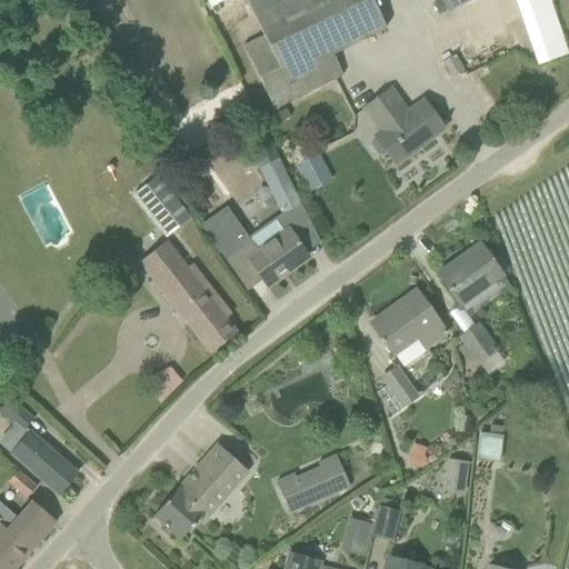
[(332,55),(386,29),(371,0),(288,0),(255,17),(263,37),(243,47),(273,109),(342,76),(332,55)]
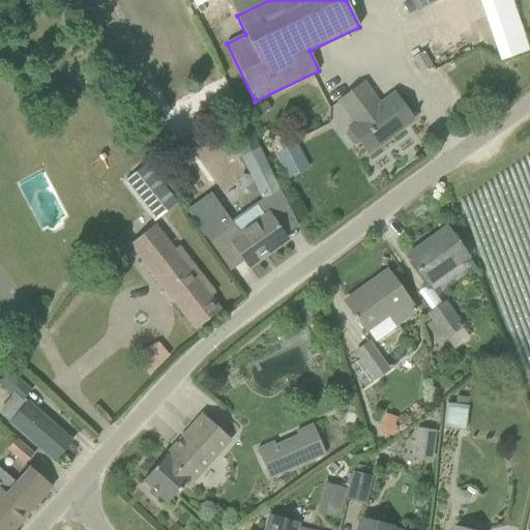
[(528,51),(510,0),(481,0),(502,59),(528,51)]
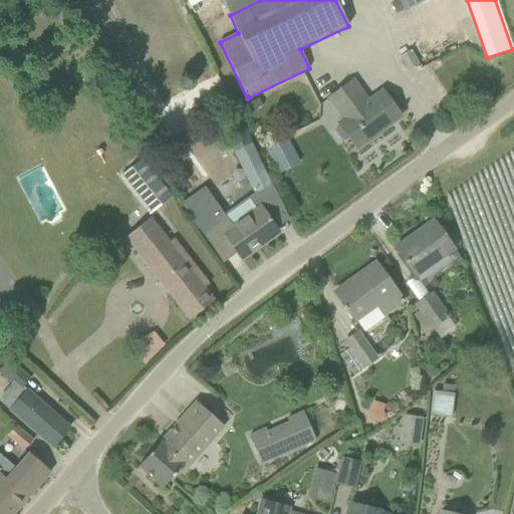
[(409,70),(419,64),(411,50),(401,56),(409,70)]
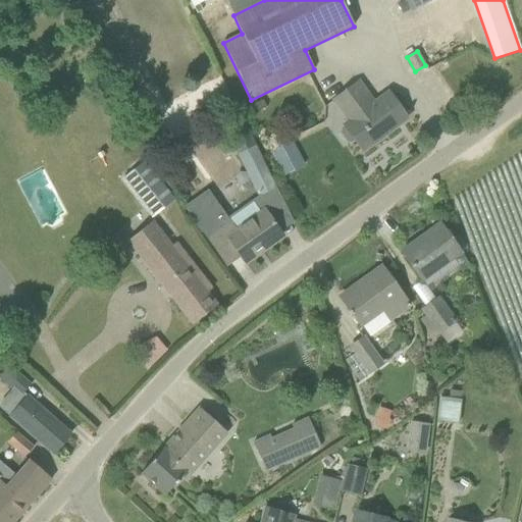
[(389,93),(374,104),(359,83),(330,103),(346,124),(344,126),(362,151),(407,118),(389,93)]
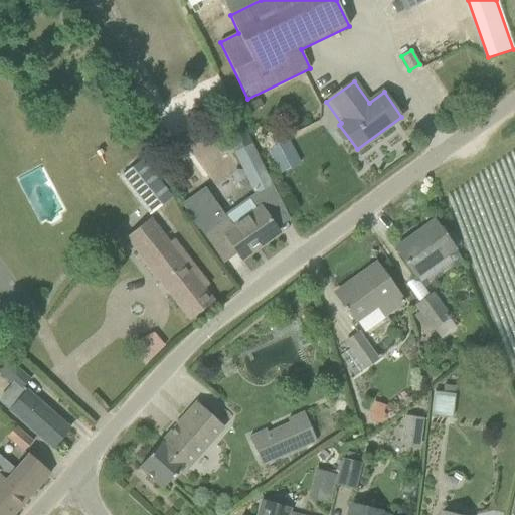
[(265,144),(281,173),(301,163),(286,133),(265,144)]
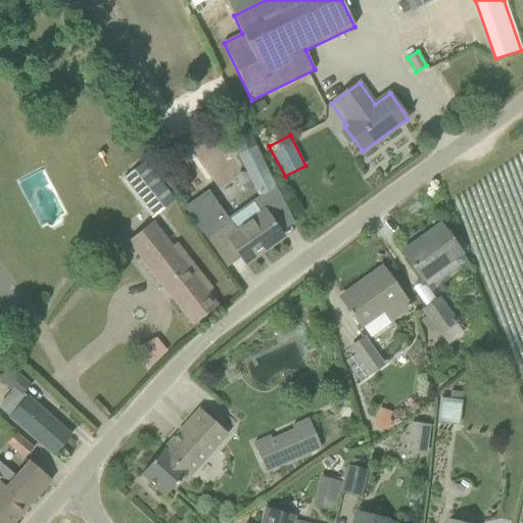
[(277,188),(255,145),(237,154),(257,198),(277,188)]
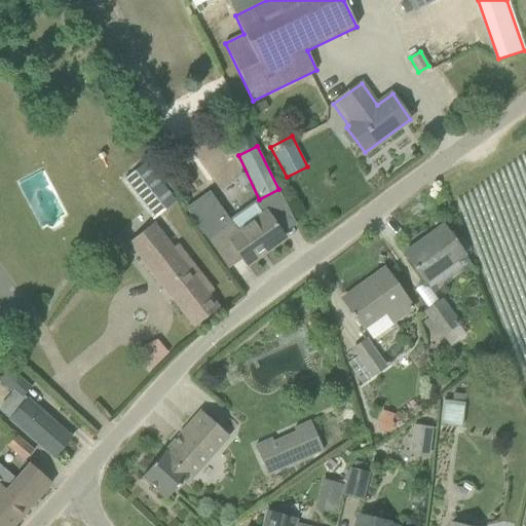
[(147,165),(127,181),(156,218),(176,201),(147,165)]
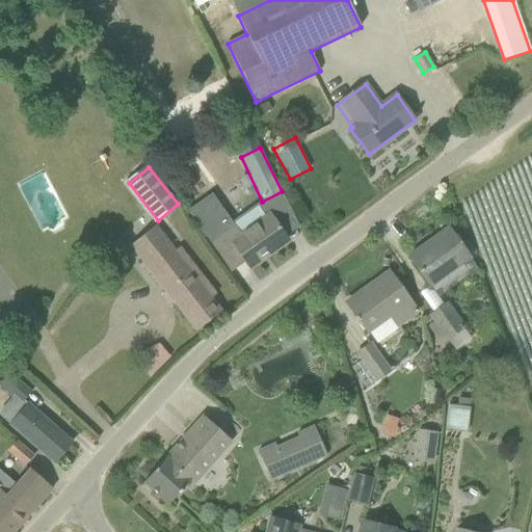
[(243,259),(249,268),(288,241),(269,215),(267,217),(258,205),(231,223),(219,207),(216,210),(212,205),(194,217),(230,268),(243,259)]
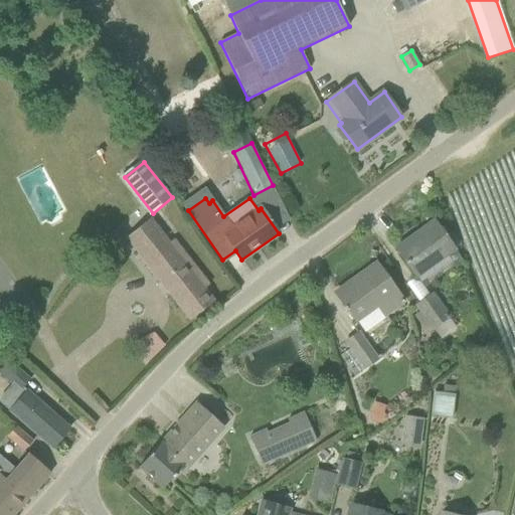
[(126,238),(190,321),(215,302),(205,289),(209,285),(174,240),(170,243),(150,218),(126,238)]
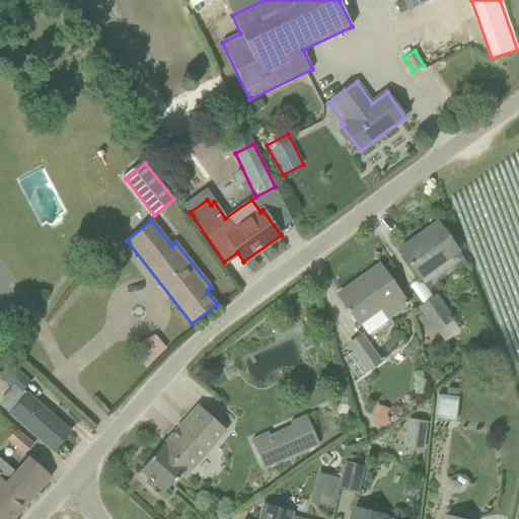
[(457,251),(438,223),(399,250),(420,279),(457,251)]
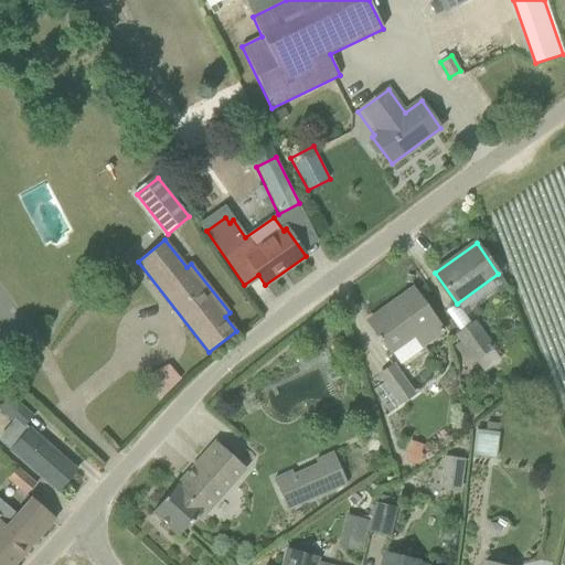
[(444,331),(413,289),(388,306),(391,309),(370,324),(391,353),(414,336),(422,347),(444,331)]
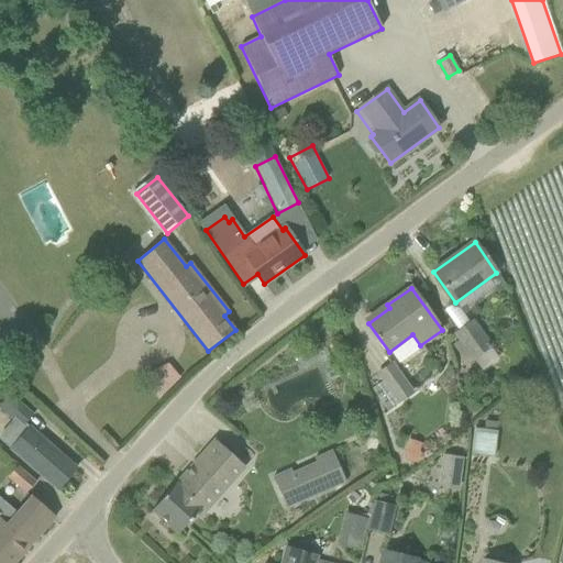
[(474,359),(493,346),(495,345),(475,317),(455,332),(474,359)]
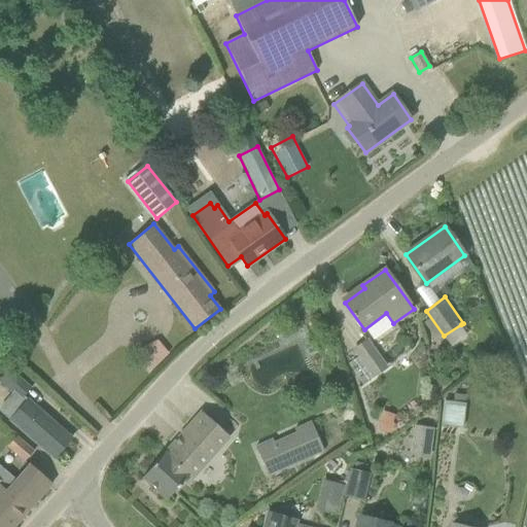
[(386,367),(367,341),(354,350),(374,377),(386,367)]
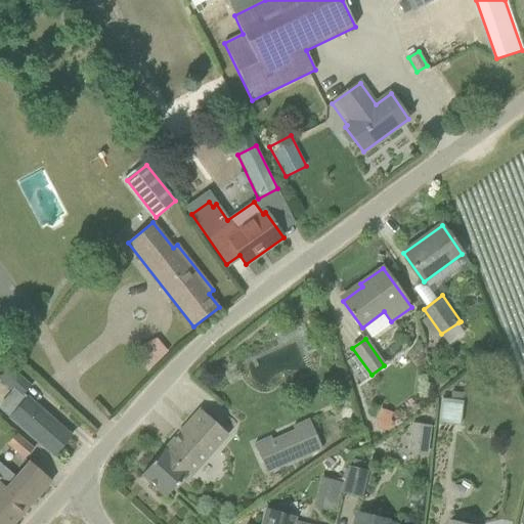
[(0,409),(53,456),(71,436),(24,395),(31,387),(8,367),(0,377),(0,380),(12,391),(0,404),(0,409)]
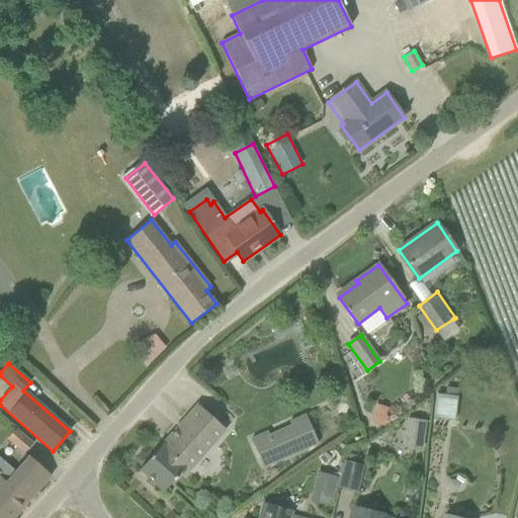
[(458,396),(437,394),(434,418),(455,420),(458,396)]
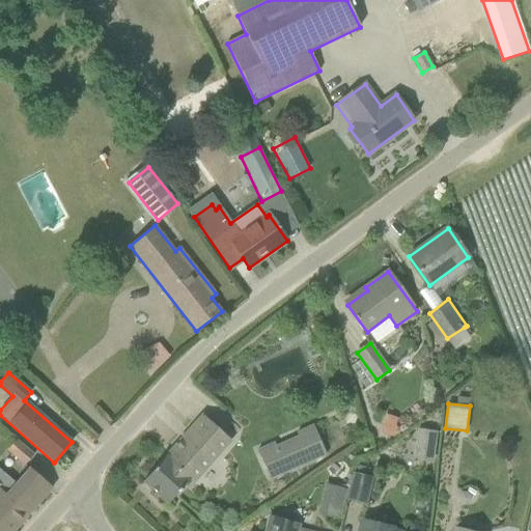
[(392,435),(396,417),(386,414),(382,431),(392,435)]
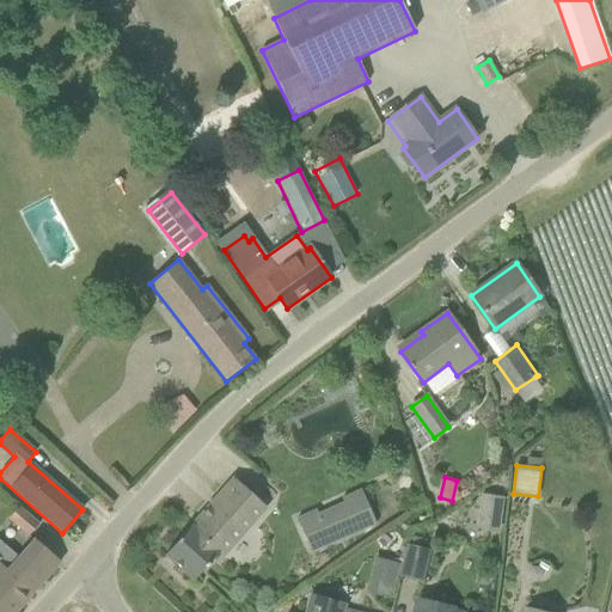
[(219,554),(222,557),(265,508),(234,479),(166,555),(195,580),(219,554)]
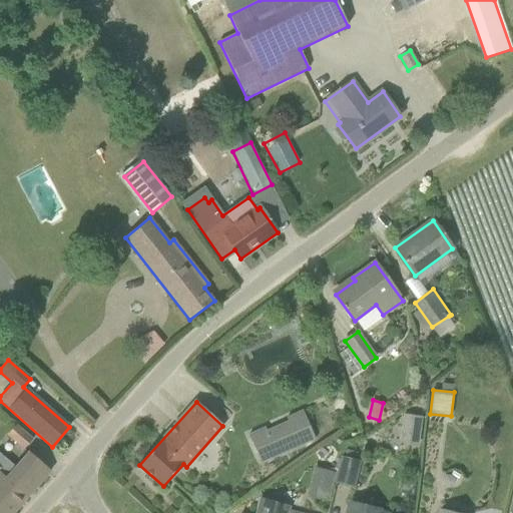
[(303,413),(249,436),(262,463),(315,439),(303,413)]
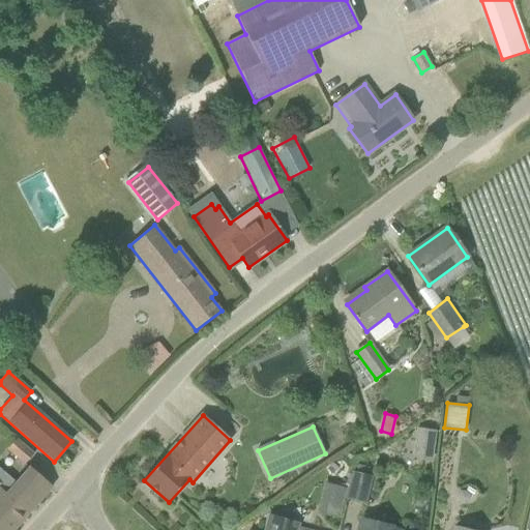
[(417,429),(416,439),(437,442),(438,432),(417,429)]
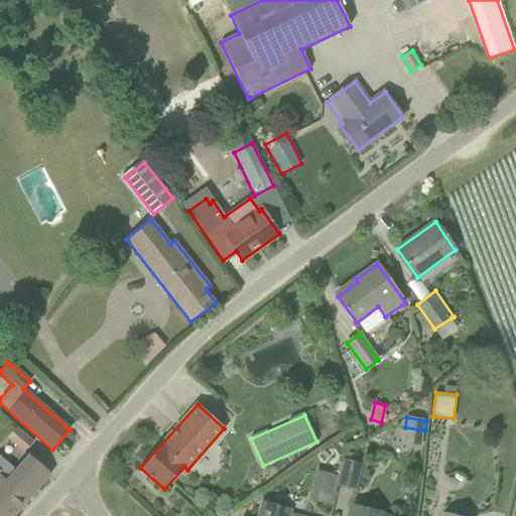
[(33,441),(17,426),(7,437),(24,452),(33,441)]
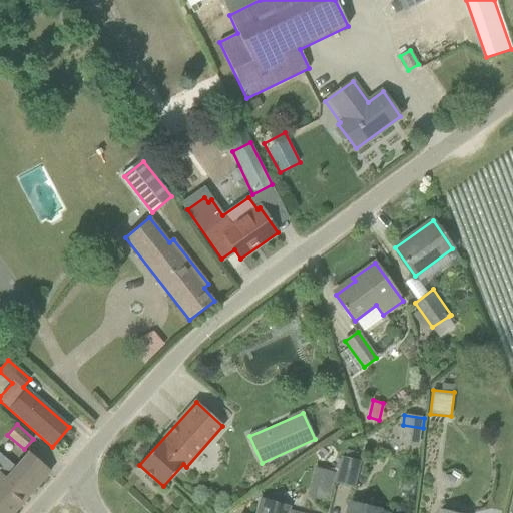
[(0,512),(14,512),(50,472),(28,453),(15,467),(0,454),(0,512)]
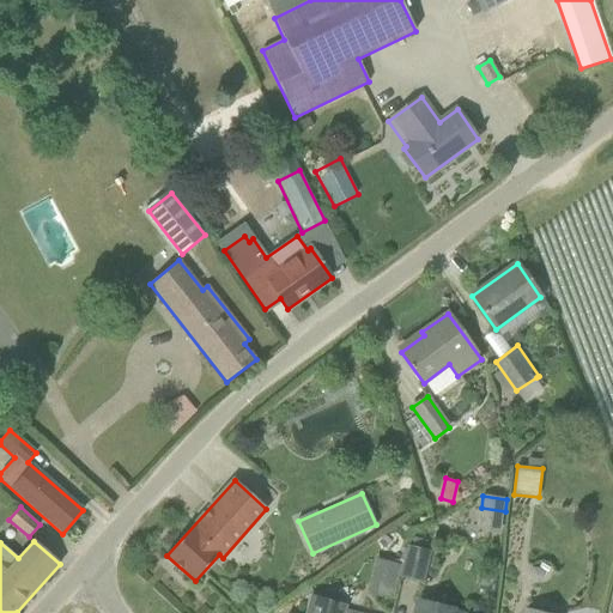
[(400,576),(423,581),(430,551),(408,545),(400,576)]
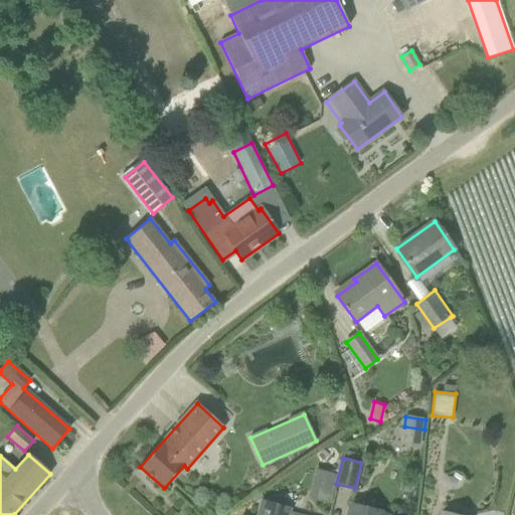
[(336,474),(317,469),(308,498),(328,503),(336,474)]
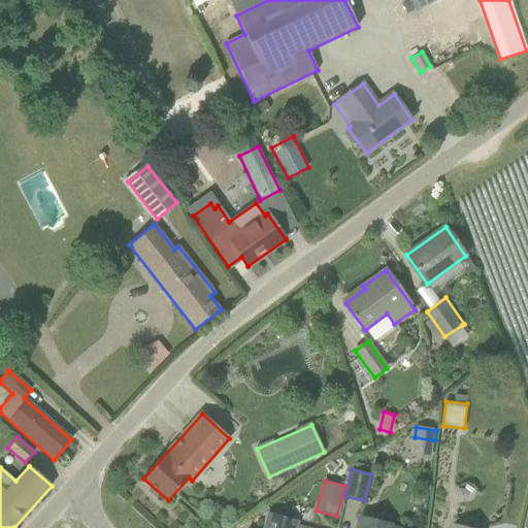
[(257,527),(299,527),(287,525),(289,519),(261,512),(257,527)]
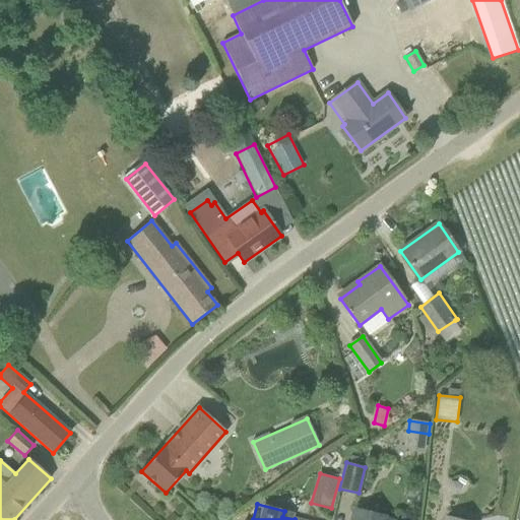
[(385,519),(384,519),(385,518),(353,510),(350,519),(385,519)]
